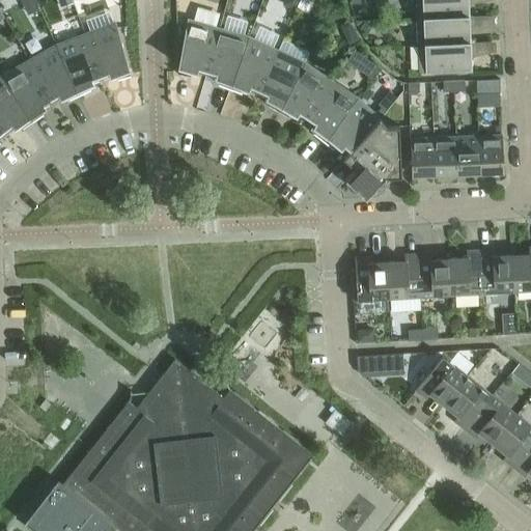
[(473,0),(416,0),(417,21),(474,18),(474,17),(469,18),(468,1),(474,1),(473,0)]
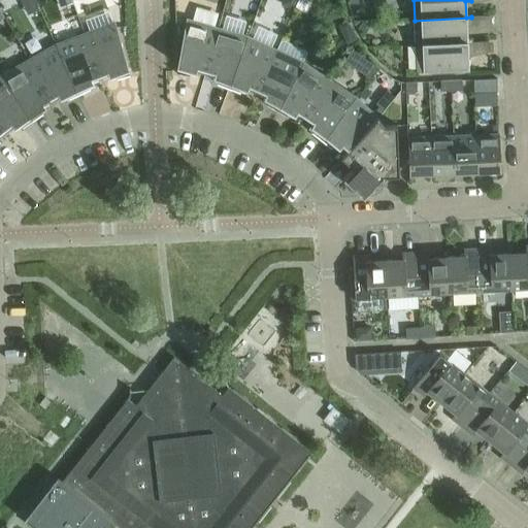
[(471,18),(415,21),(416,46),(472,43),(467,43),(466,28),(472,27),(471,18)]
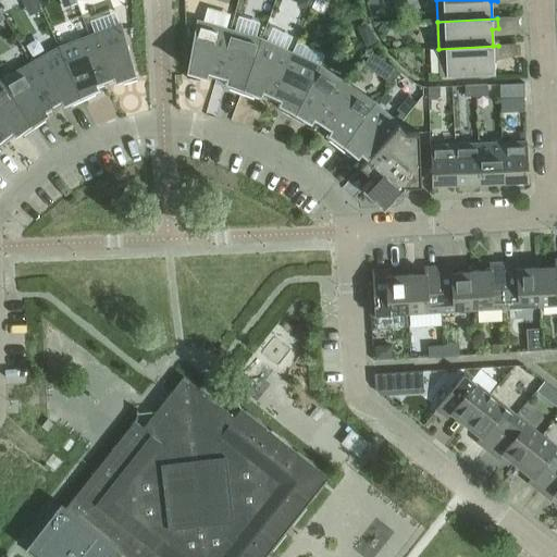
[(198,22),(197,27),(187,78),(200,82),(202,74),(218,78),(231,32),(198,22)]
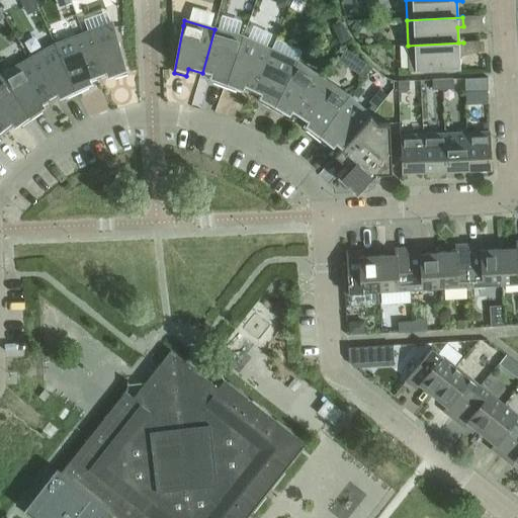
[(356,22),(352,28),(359,33),(363,27),(356,22)]
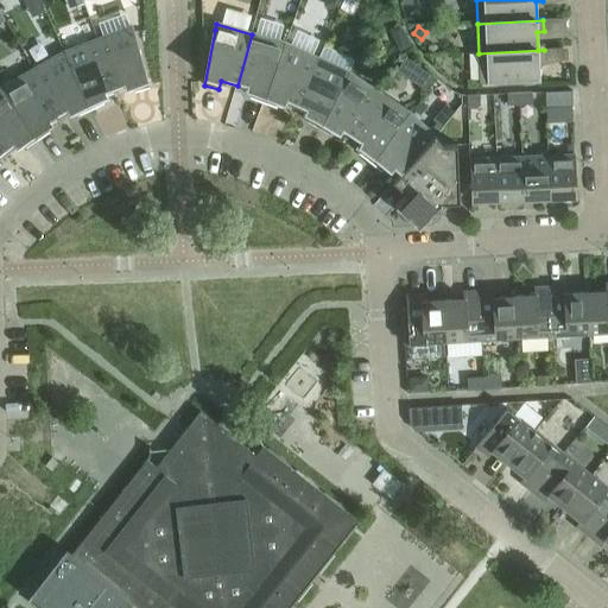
[(133,27),(99,40),(118,90),(133,84),(135,92),(151,88),(133,27)]
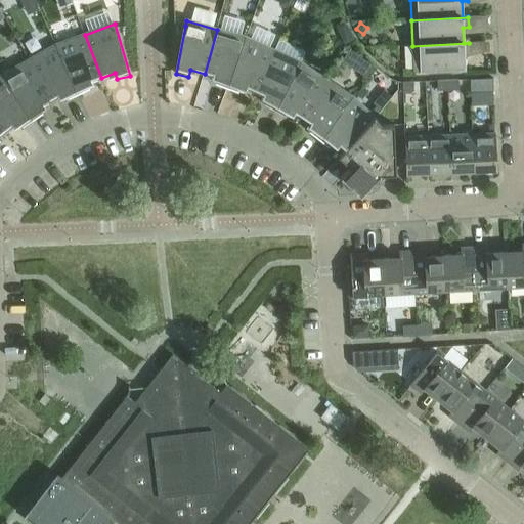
[(217,30),(205,74),(218,78),(216,84),(227,89),(247,38),(217,30)]
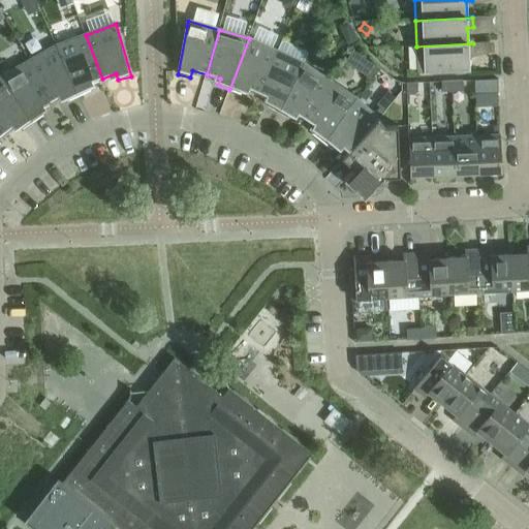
[(86,35),(57,45),(80,95),(91,90),(88,84),(102,79),(86,35)]
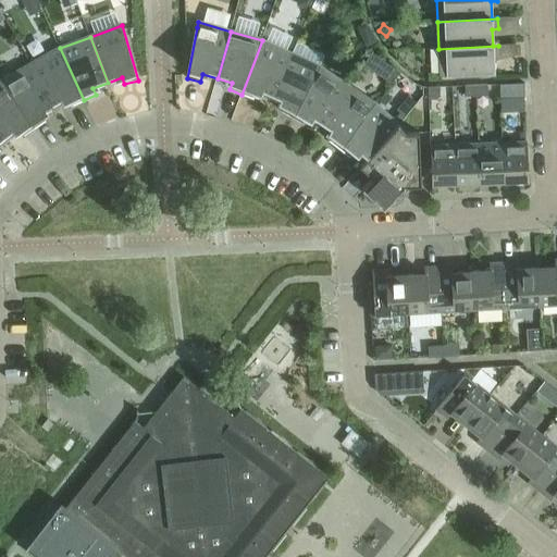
[(262,40),(242,95),(254,99),(257,91),(271,98),(292,54),(262,40)]
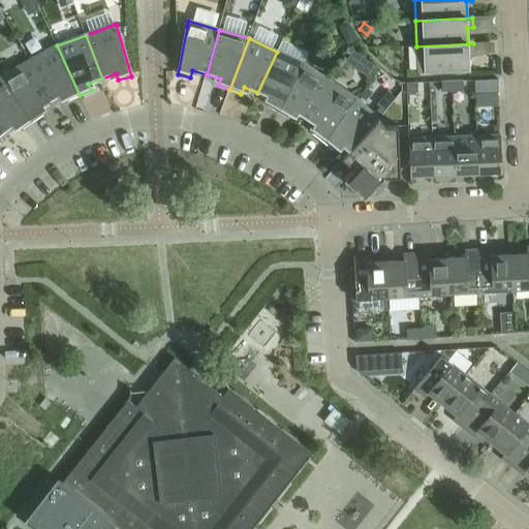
[(473,43),(416,47),(417,73),(469,71),(469,54),(474,54),(473,43)]
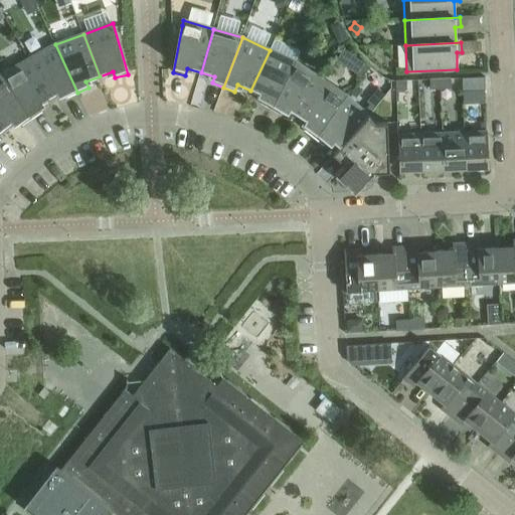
[(55,44),(29,59),(51,99),(63,92),(67,98),(77,93),(55,44)]
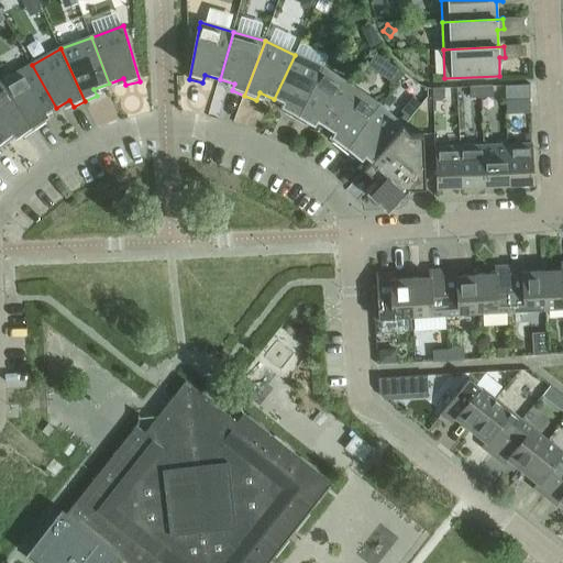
[(295,55),(274,99),(288,106),(285,113),(296,119),(324,68),(295,55)]
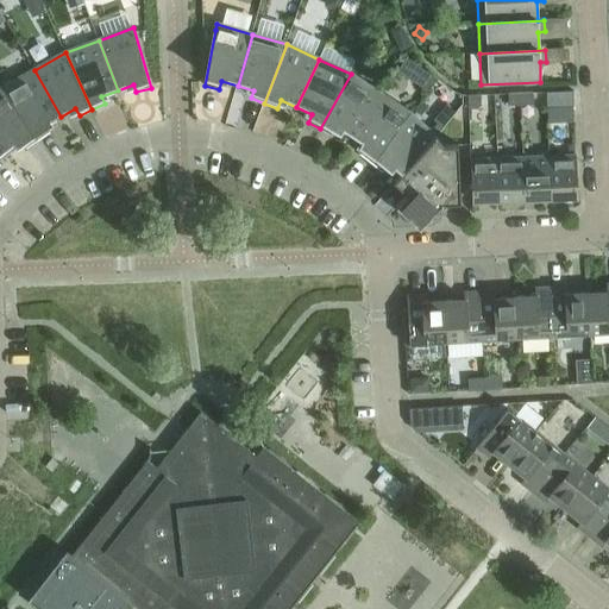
[(422,69),(416,77),(419,87),(426,92),(435,77),(422,69)]
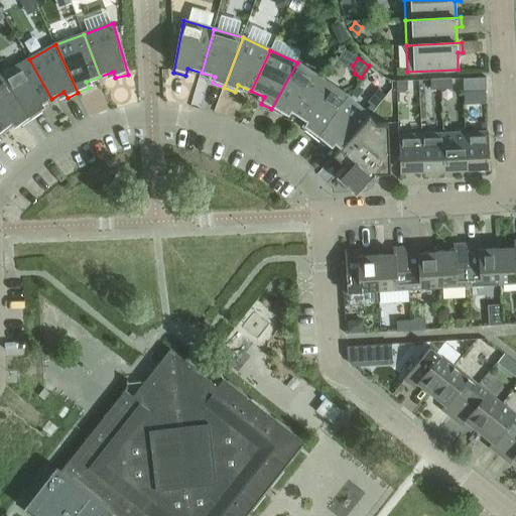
[(29,59),(3,75),(32,119),(42,112),(39,106),(51,99),(29,59)]
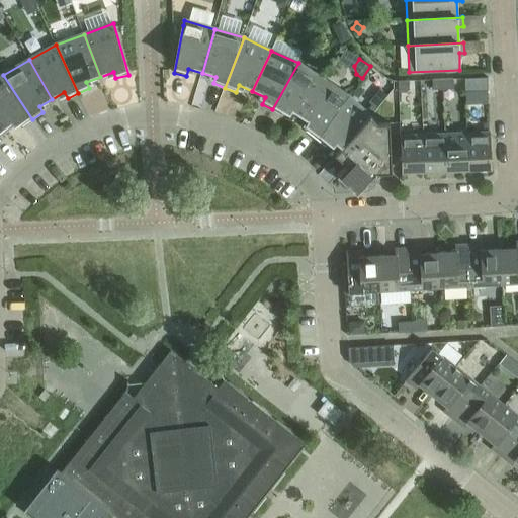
[(298,63),(272,109),(282,115),(286,109),(298,117),(324,80),(298,63)]
